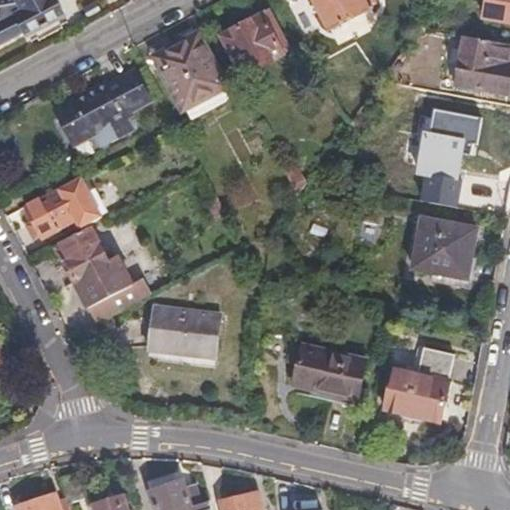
[(0,0),(0,42),(27,28),(29,31),(51,20),(61,15),(53,0),(0,0)]
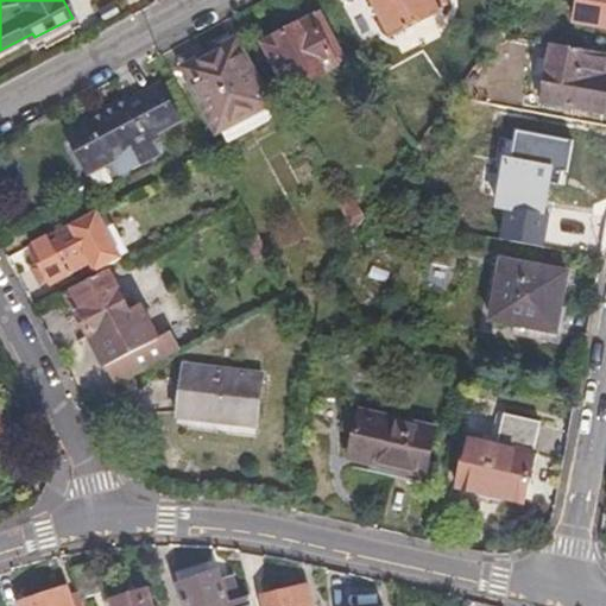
[(365,0),(386,39),(442,8),(437,0),(365,0)]
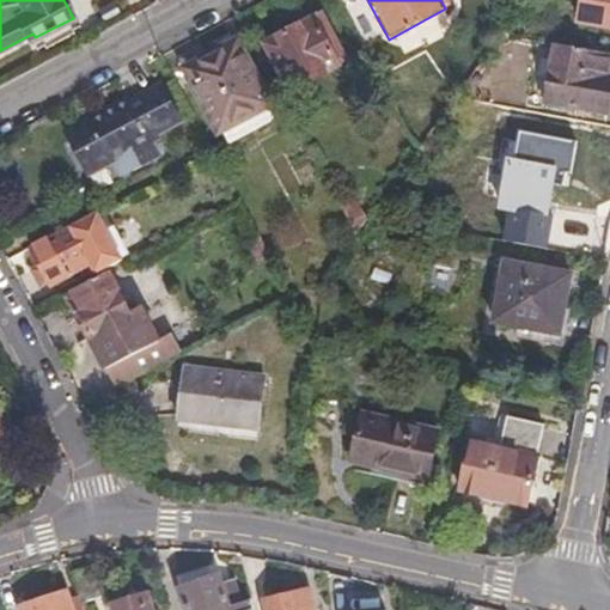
[(580,0),(575,26),(609,32),(609,0),(580,0)]
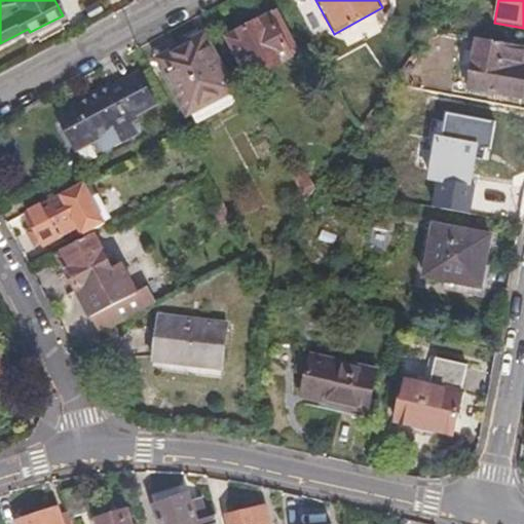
[(293,57),(270,15),(223,41),(246,83),(293,57)]
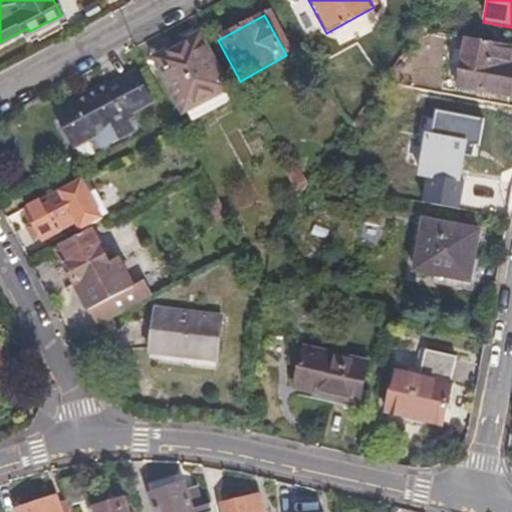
[(227,86),(200,37),(161,58),(188,106),(227,86)]
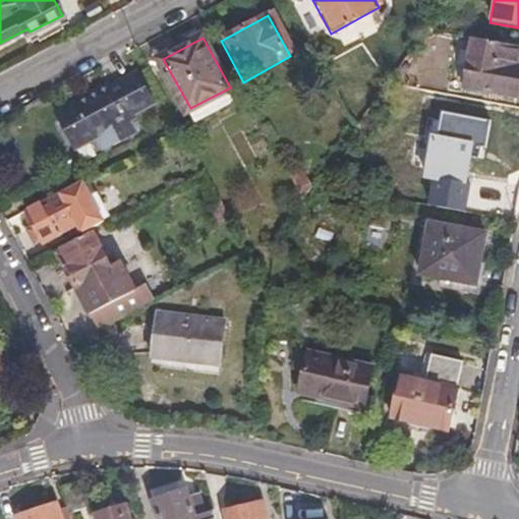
[(514,98),(518,71),(518,49),(470,41),(462,88),(514,98)]
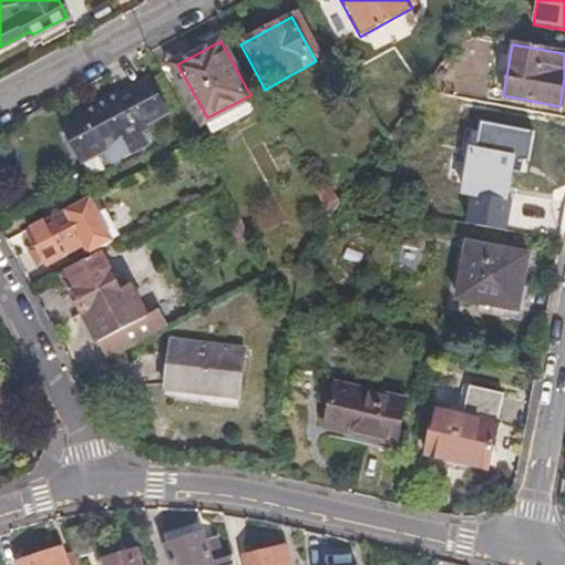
[(120,90),(65,117),(85,154),(111,140),(120,157),(154,140),(145,123),(172,109),(155,76),(122,93),(120,90)]
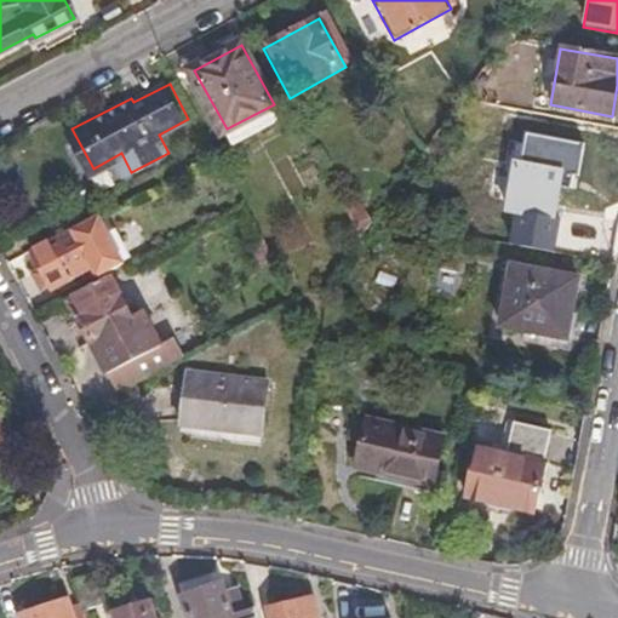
[(433,160),(422,153),(411,167),(421,176),(433,160)]
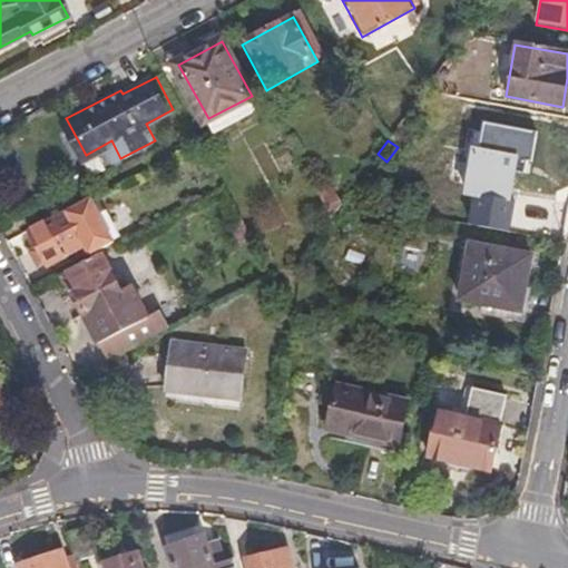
[(323,183),(310,189),(326,219),(335,207),(323,183)]
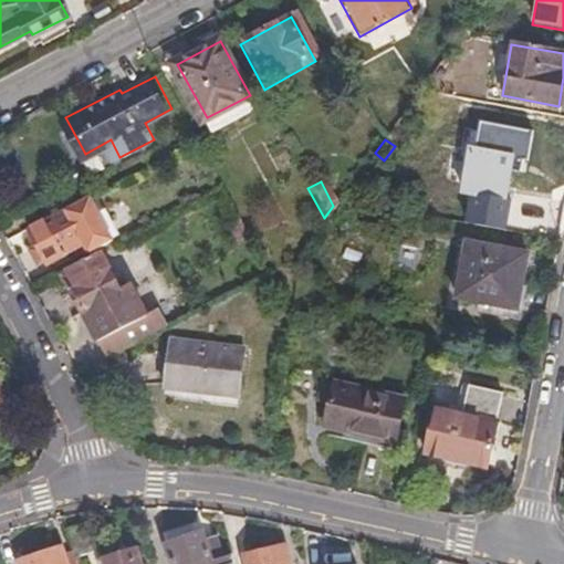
[(84,204),(20,237),(28,252),(38,271),(75,251),(80,261),(107,247),(84,204)]
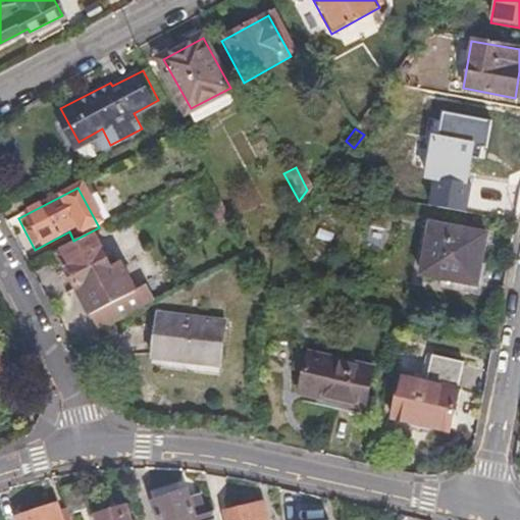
[(226,218),(218,204),(205,211),(213,225),(226,218)]
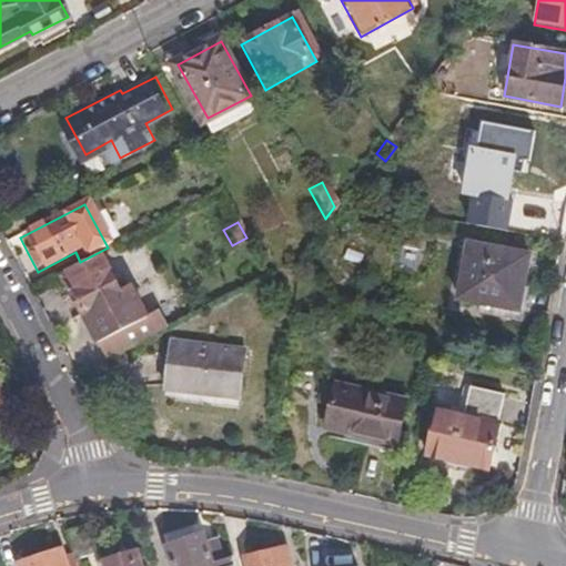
[(454,300),(477,304),(517,311),(527,256),(464,245),(454,300)]
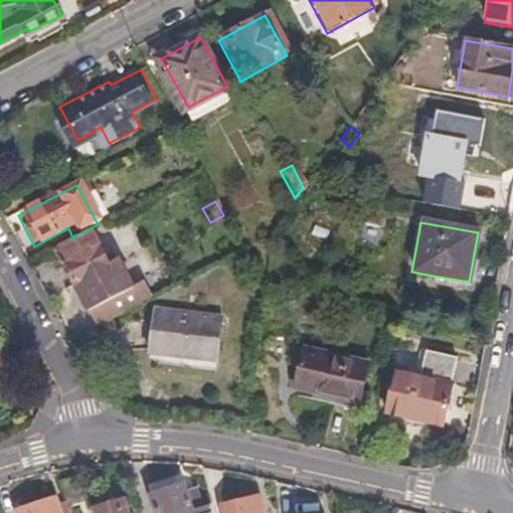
[(107,263),(90,229),(54,248),(86,308),(129,286),(115,259),(107,263)]
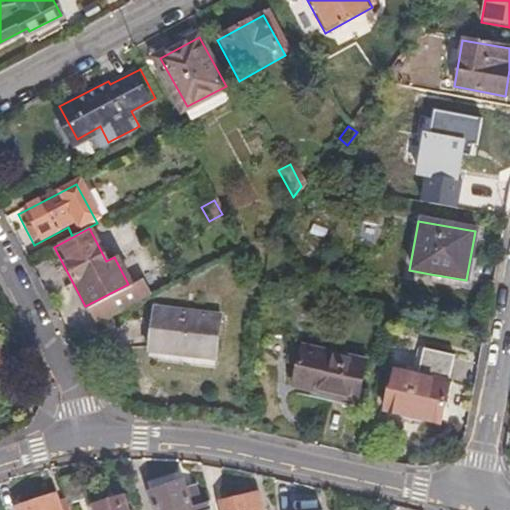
[(466,280),(430,274),(428,284),(464,290),(466,280)]
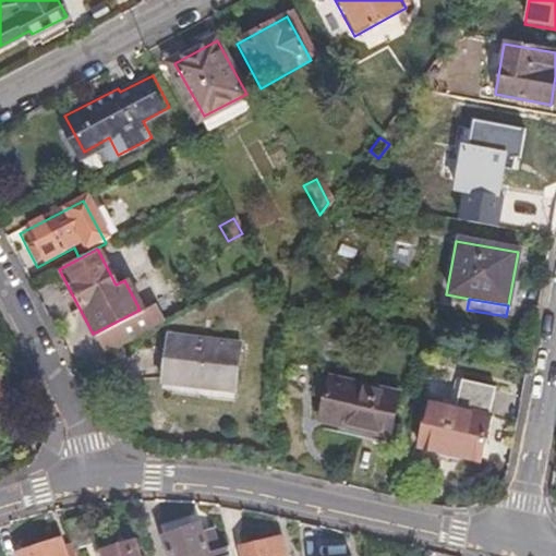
[(149,327),(140,310),(93,334),(103,351),(149,327)]
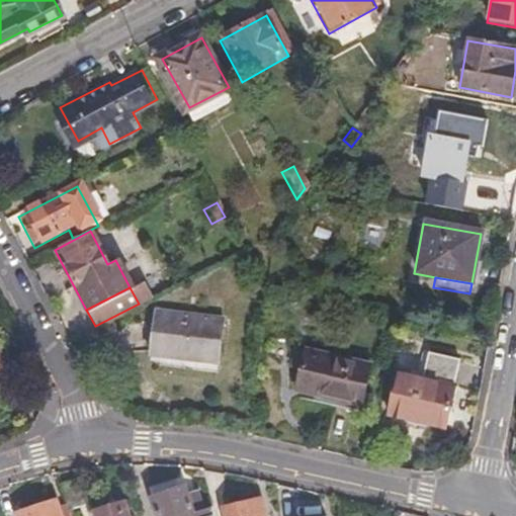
[(219,320),(151,313),(147,355),(160,356),(213,362),(219,320)]
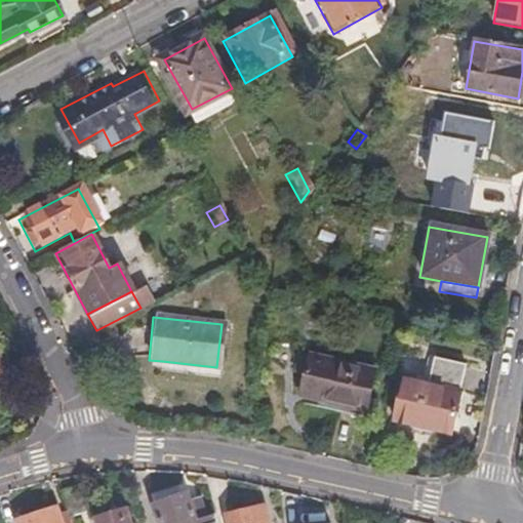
[(0,385),(12,379),(0,353),(0,385)]
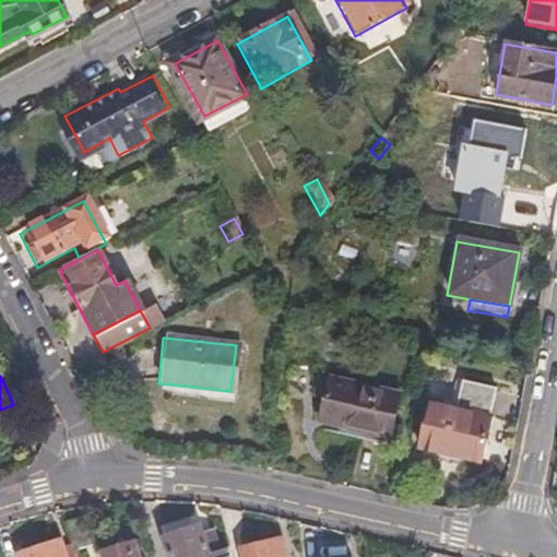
[(323,384),(319,406),(316,418),(335,423),(333,434),(350,437),(394,446),(399,424),(389,422),(394,394),(323,380),(323,384)]
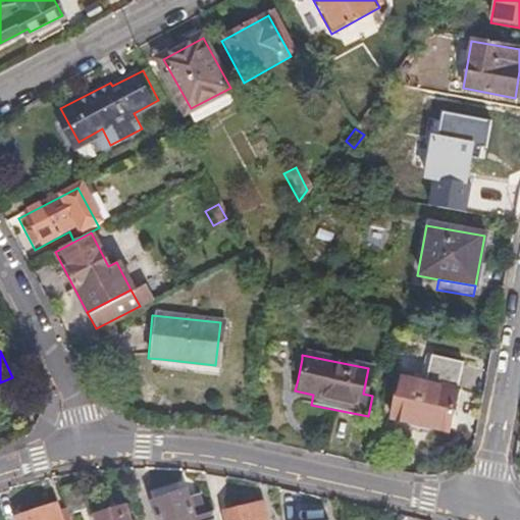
[(286,377),(298,379),(302,359),(290,357),(286,377)]
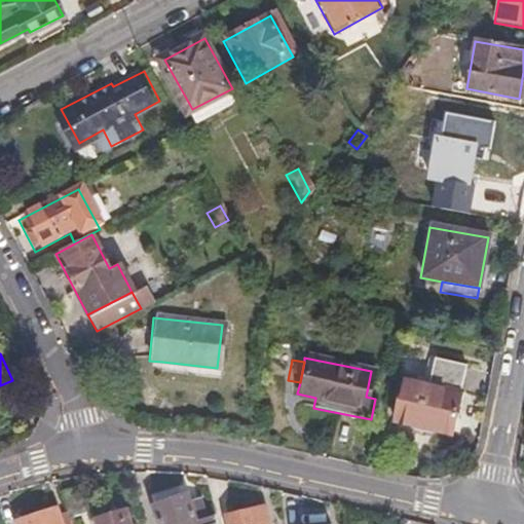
[(424,384),(401,380),(393,422),(420,428),(449,435),(458,393),(455,393),(461,366),(429,360),(424,384)]
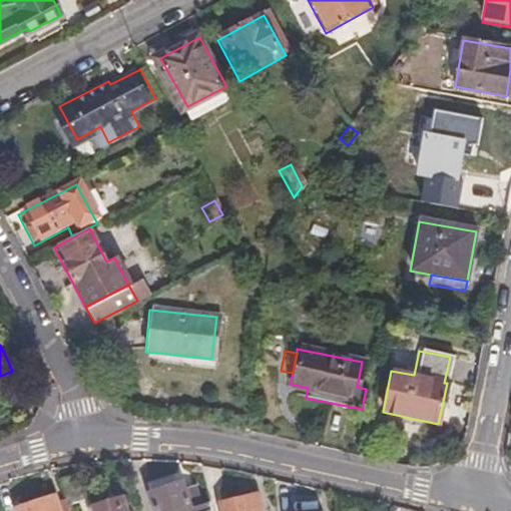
[(217,510),(214,499),(206,501),(201,486),(191,489),(189,479),(176,483),(157,489),(163,510),(217,510)]
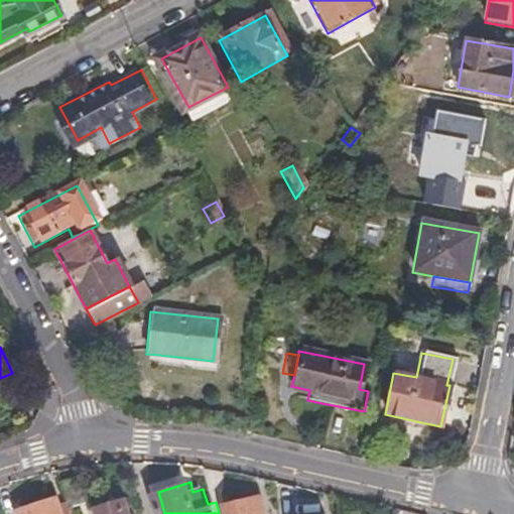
[(66,513),(59,494),(37,501),(16,508),(17,513),(66,513)]
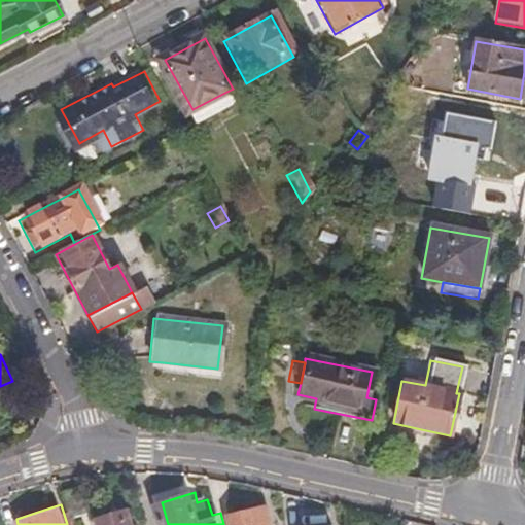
[(273,524),(270,505),(255,510),(232,515),(234,524),(273,524)]
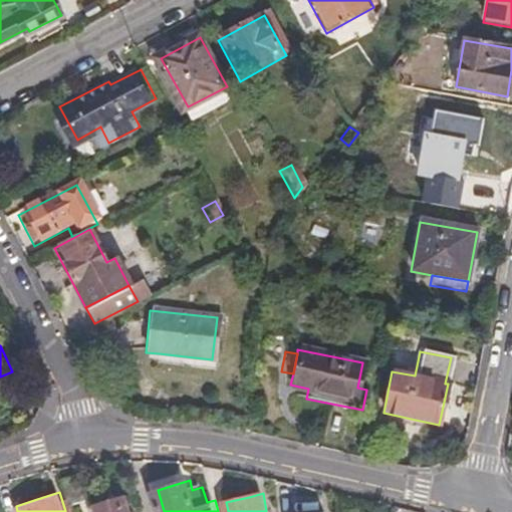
[(136,511),(131,496),(116,500),(102,504),(104,511),(136,511)]
